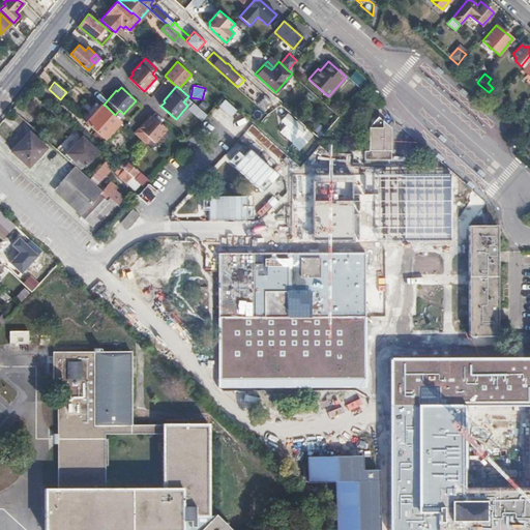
[(273,100),(268,96),(260,107),(264,111),(273,100)]
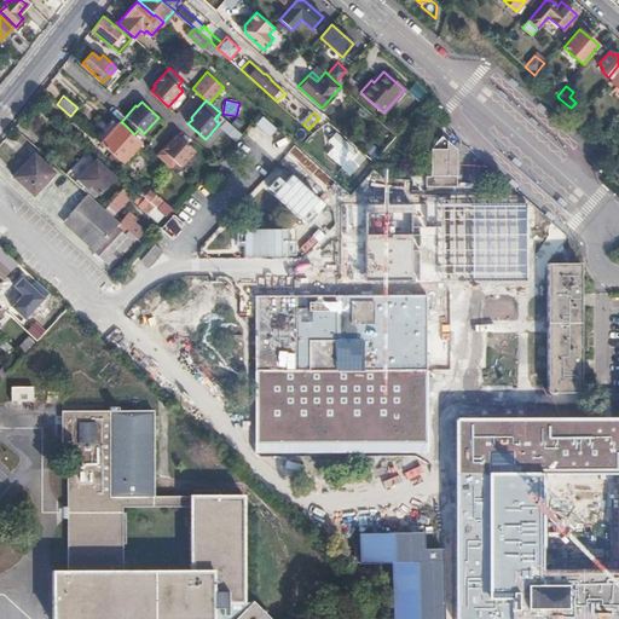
[(270,137),(277,128),(262,115),(255,123),(270,137)]
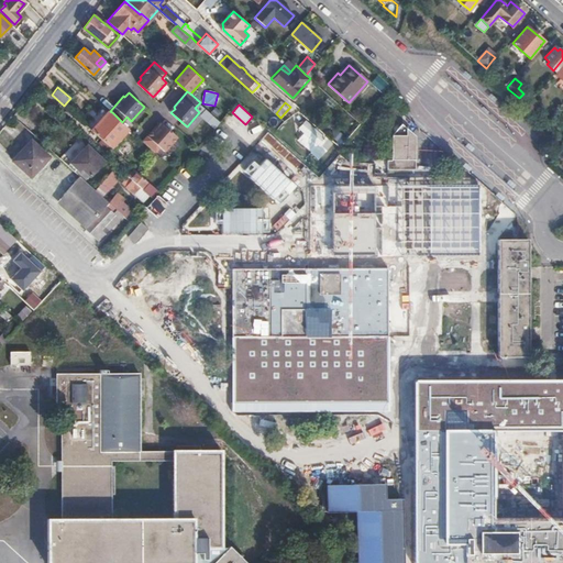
[(203,109),(198,117),(214,129),(220,121),(203,109)]
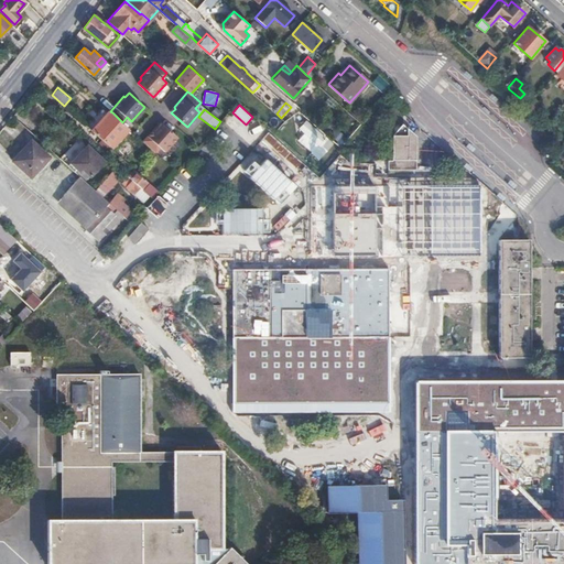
[(109,110),(91,130),(110,147),(129,128),(122,122),(112,112),(110,111),(109,110)]
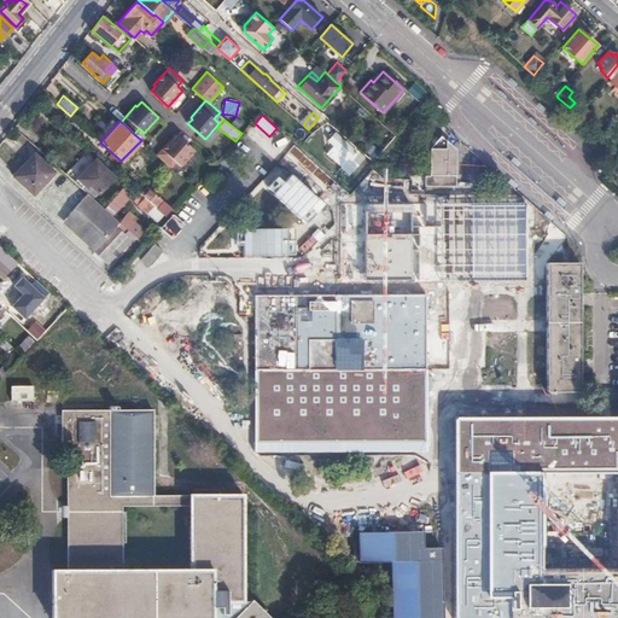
[(424,175),(424,182),(452,182),(452,173),(456,173),(456,144),(452,135),(450,133),(435,133),(436,135),(436,138),(430,143),(430,172),(424,173),(424,175)]
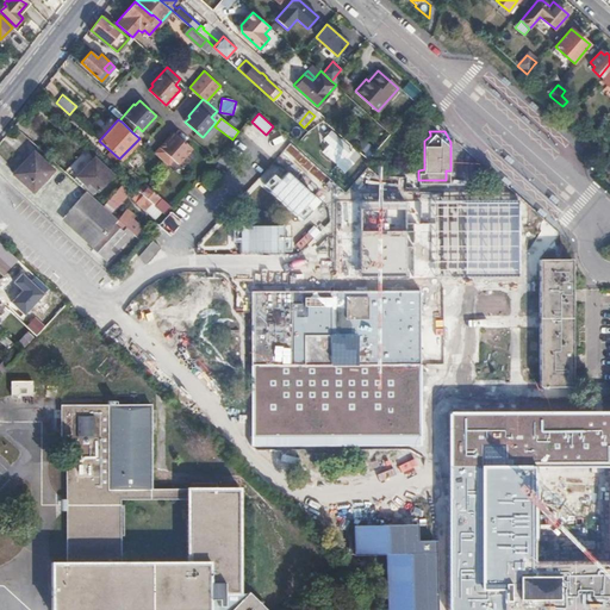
[(331,132),(325,138),(334,145),(329,150),(334,154),(337,150),(344,156),(337,165),(344,170),(359,155),(352,148),(352,149),(331,132)]
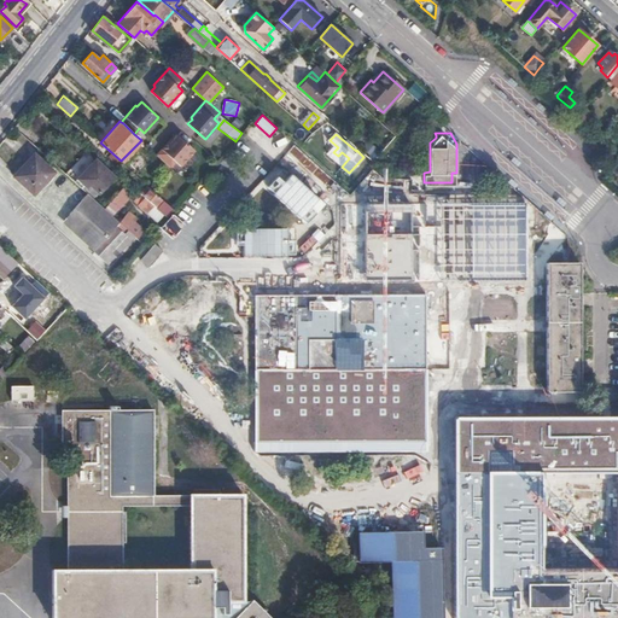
[(194,150),(178,135),(174,139),(173,138),(157,155),(170,167),(175,161),(180,165),(194,150)]
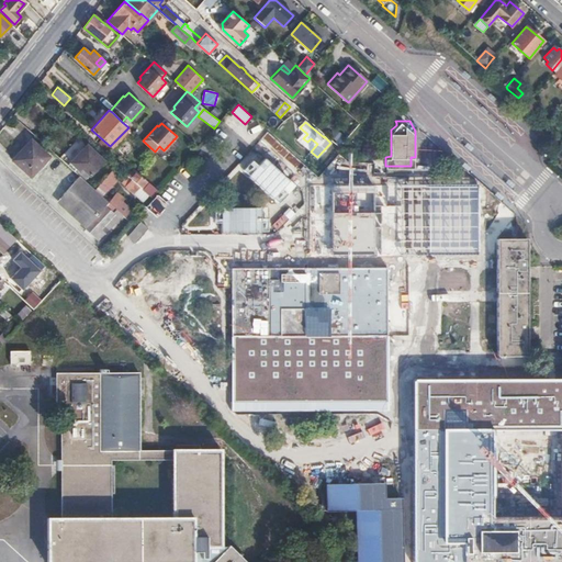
[(32,139),(13,159),(31,176),(48,155),(32,139)]
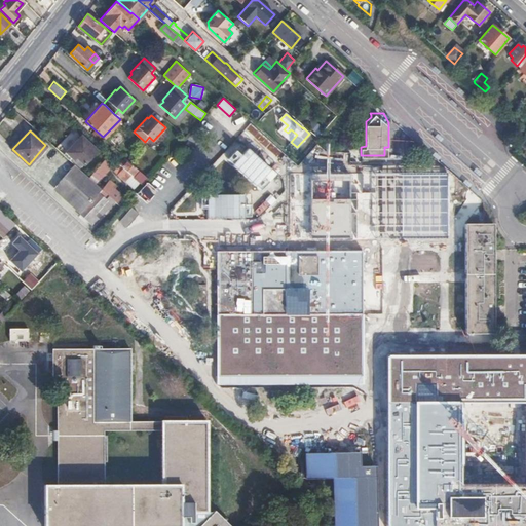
[(71,132),(55,147),(64,154),(66,152),(73,159),(76,156),(83,163),(96,149),(88,143),(86,145),(71,132)]
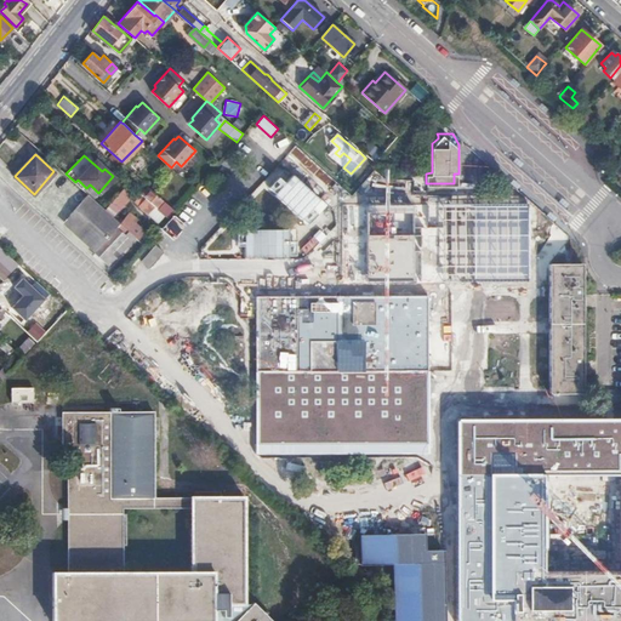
[(155,205),(169,217),(175,210),(149,187),(136,201),(147,212),(155,205)]
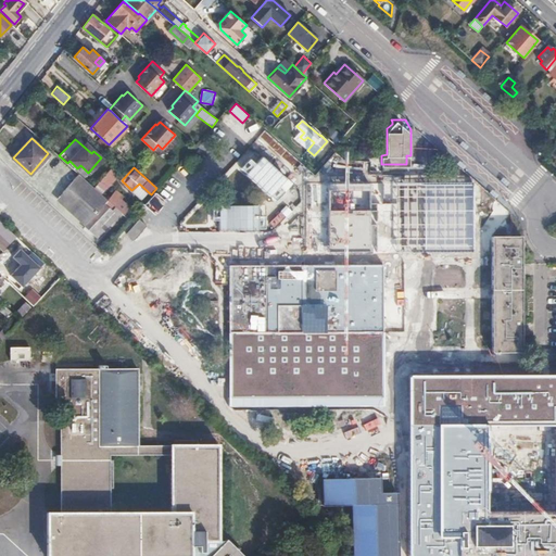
[(111,168),(95,187),(101,192),(109,185),(112,188),(115,186),(111,181),(117,174),(111,168)]
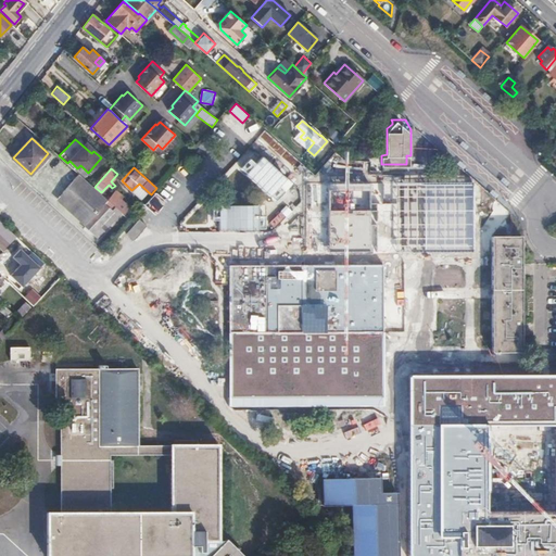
[(95,187),(92,186),(78,174),(62,191),(62,205),(84,225),(103,204),(108,199),(101,192),(95,187)]
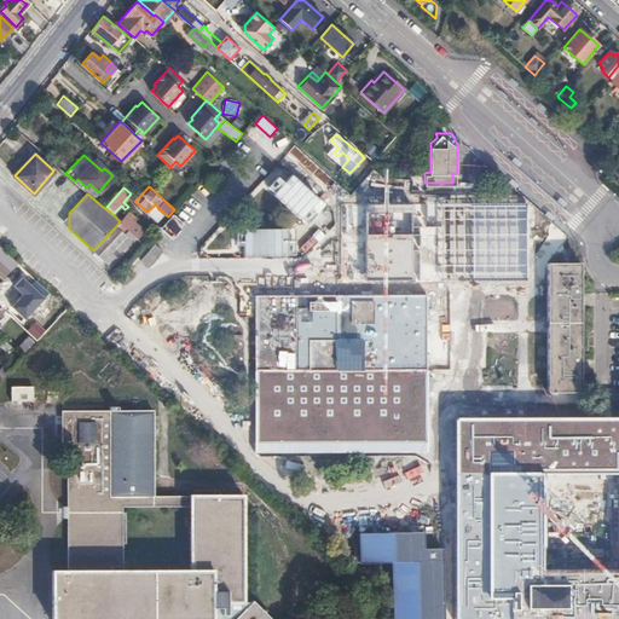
[(527,204),(366,203),(365,281),(527,282),(527,204)]
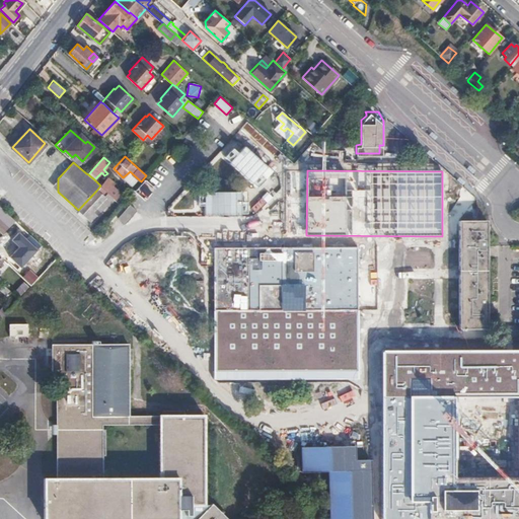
[(101,187),(116,199),(121,194),(112,186),(115,183),(109,178),(101,187)]
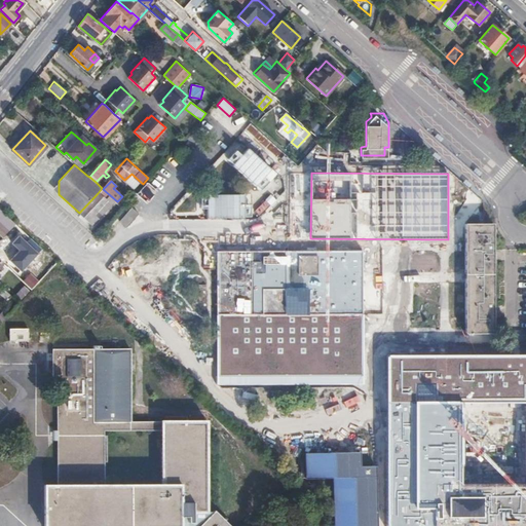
[(98,193),(79,213),(80,214),(91,224),(97,218),(92,214),(106,199),(98,193)]
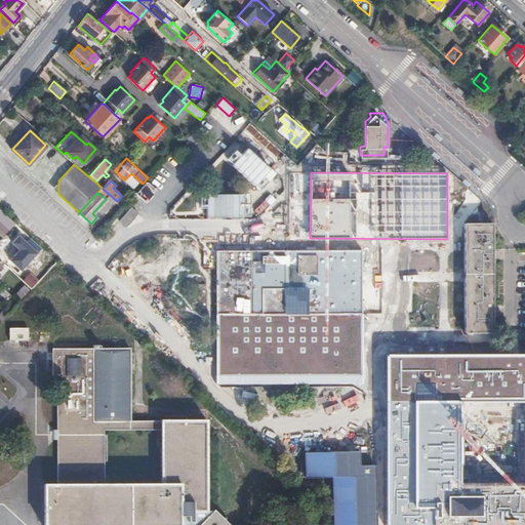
[(131,207),(120,220),(126,227),(138,213),(131,207)]
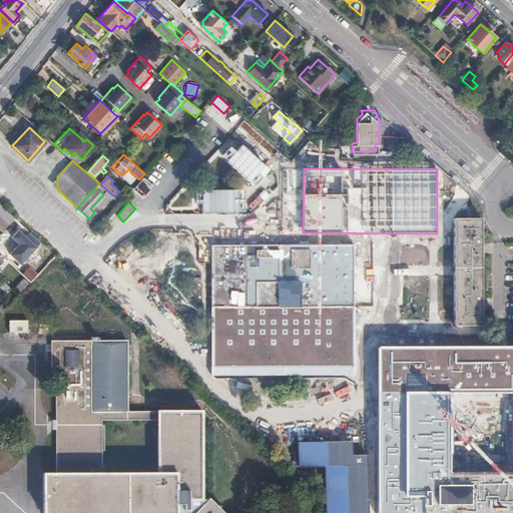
[(15,217),(0,203),(0,215),(9,223),(15,217)]
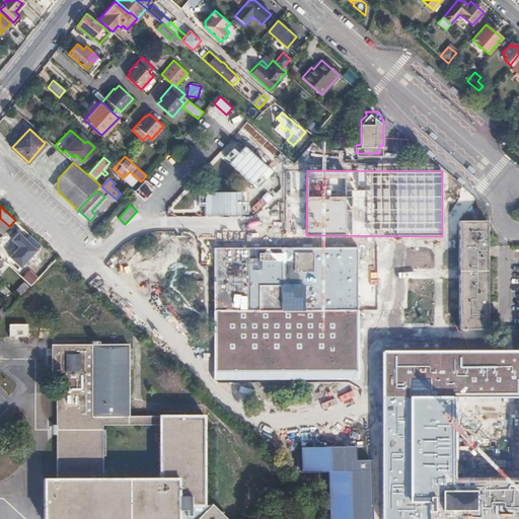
[(9,226),(0,218),(0,230),(3,232),(9,226)]
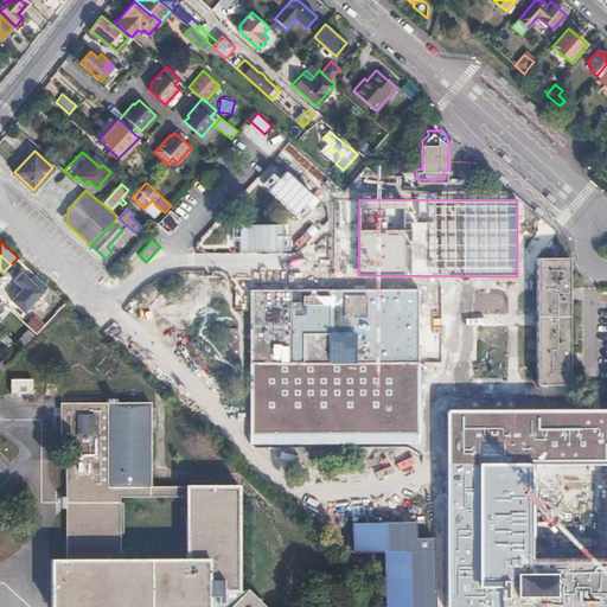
[(537,314),(537,330),(538,384),(569,384),(568,257),(537,259),(537,314)]
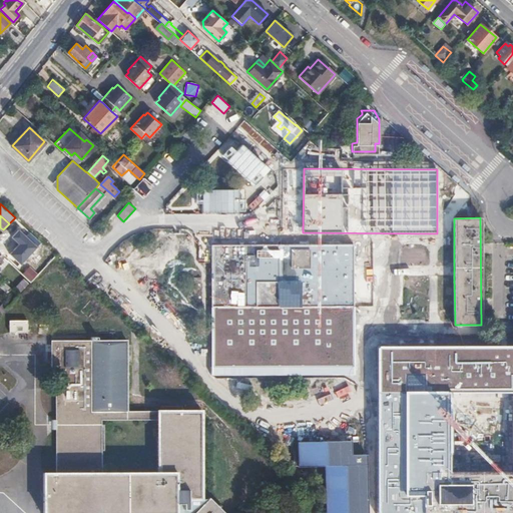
[(353,375),(353,244),(213,244),(213,375),(353,375)]
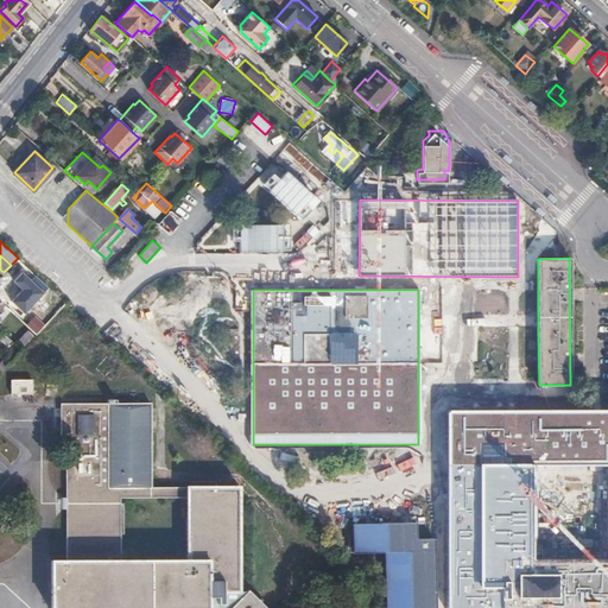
[(532,314),(477,315),(477,325),(532,325),(532,314)]
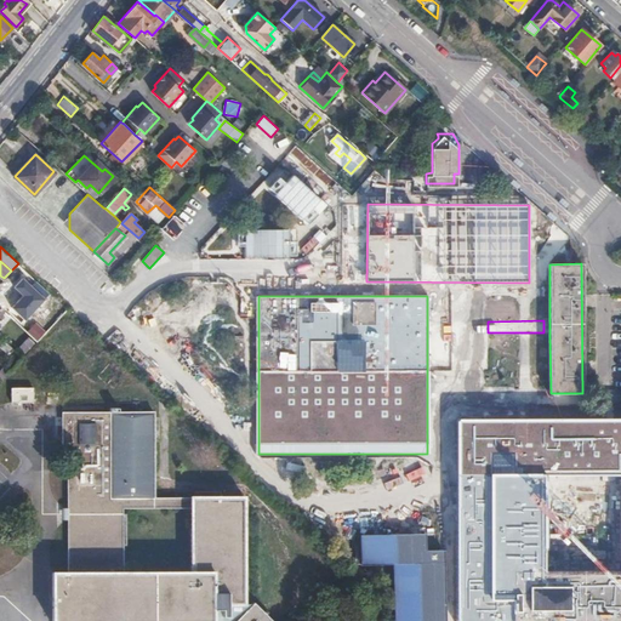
[(36,325),(30,331),(39,340),(45,332),(36,325)]
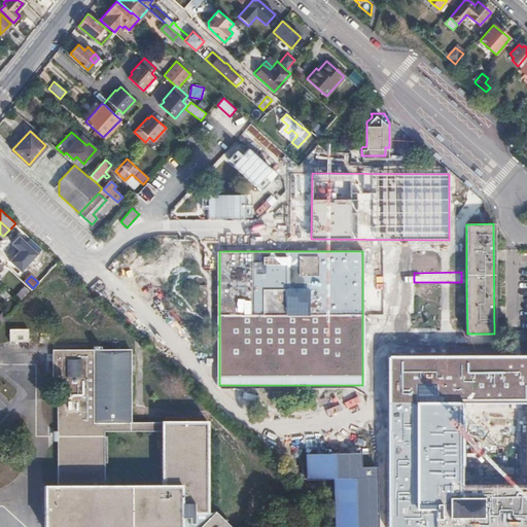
[(19,300),(28,294),(25,288),(15,293),(19,300)]
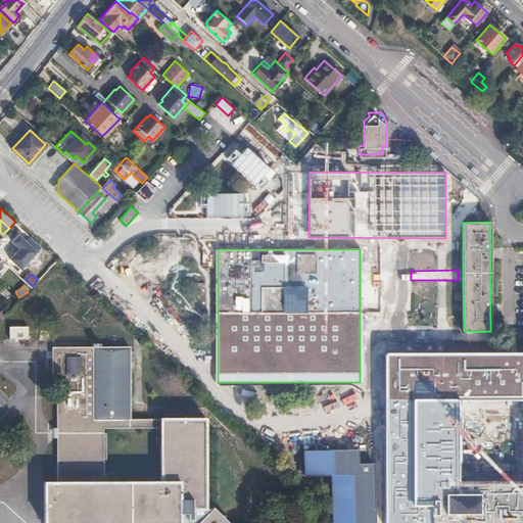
[(0,292),(6,297),(10,293),(4,287),(0,290),(0,292)]
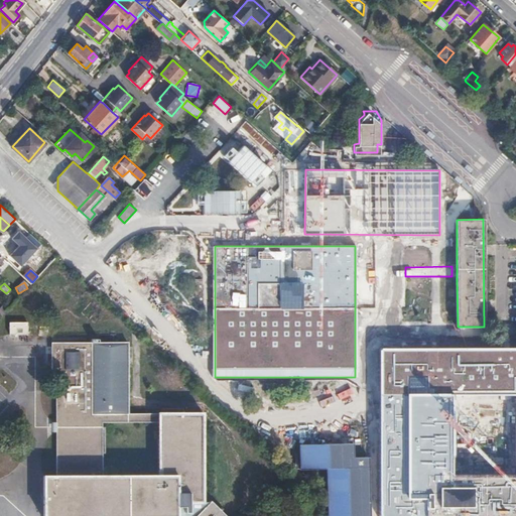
[(10,321),(10,334),(27,334),(27,321),(10,321)]
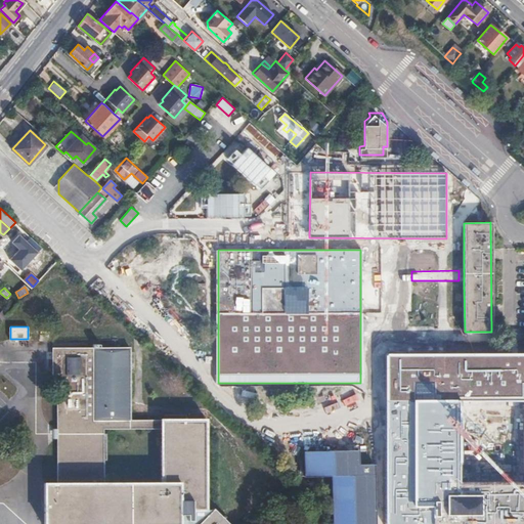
[(57,459),(57,482),(43,482),(43,523),(181,523),(181,511),(206,511),(206,419),(161,418),(161,420),(131,420),(130,348),(79,347),(53,347),(53,385),(57,385),(57,412),(57,459)]
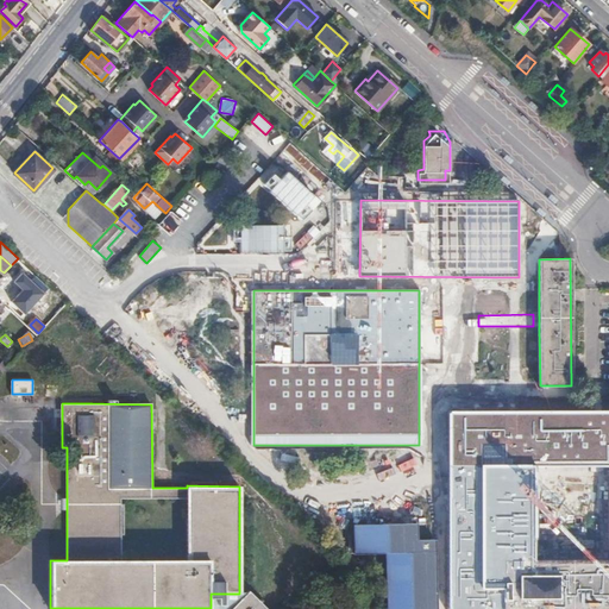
[(608,410),(451,412),(451,608),(502,608),(503,581),(481,581),(481,465),(532,465),(608,465),(608,410)]
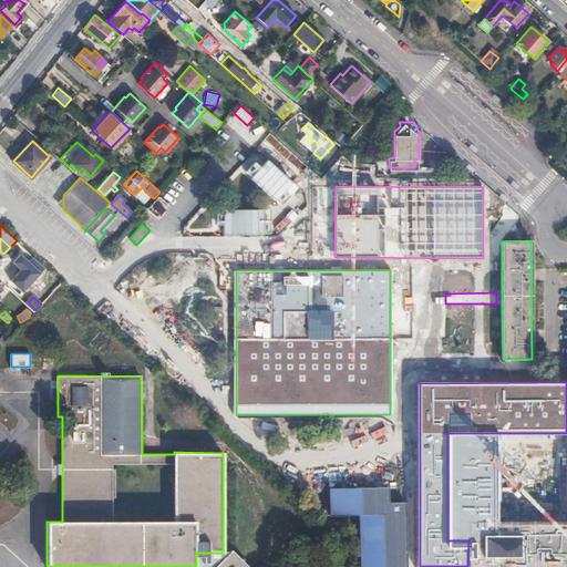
[(495,433),(447,433),(447,540),(468,540),(467,566),(566,566),(566,497),(566,521),(495,521),(495,433)]
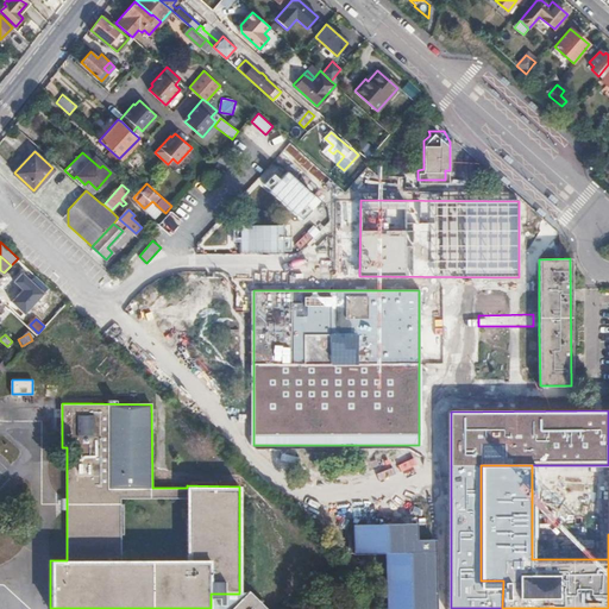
[(384,554),(385,608),(434,608),(433,542),(415,542),(415,526),(352,527),(352,554),(384,554)]
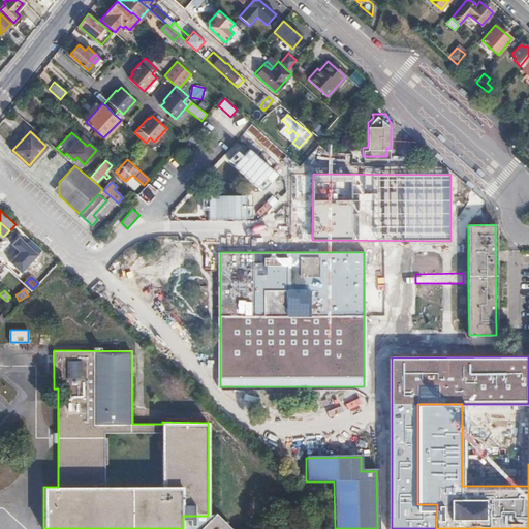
[(232,528),(216,512),(213,516),(200,528),(199,528),(232,528)]
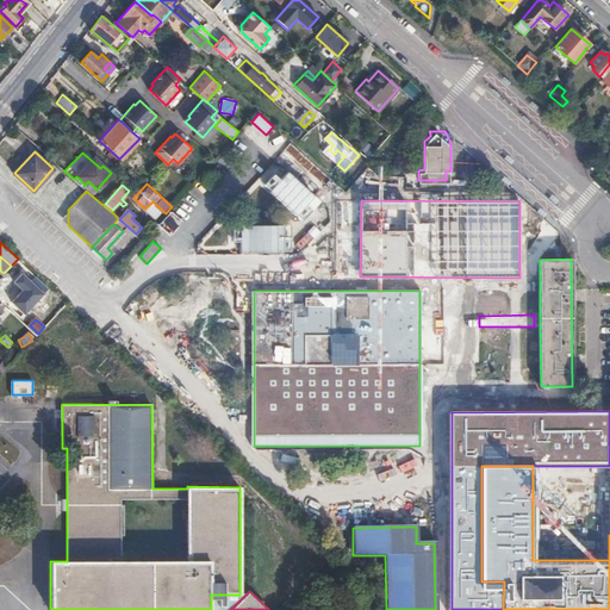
[(230,609),(231,609),(246,595),(240,595),(211,595),(211,609),(230,609)]
